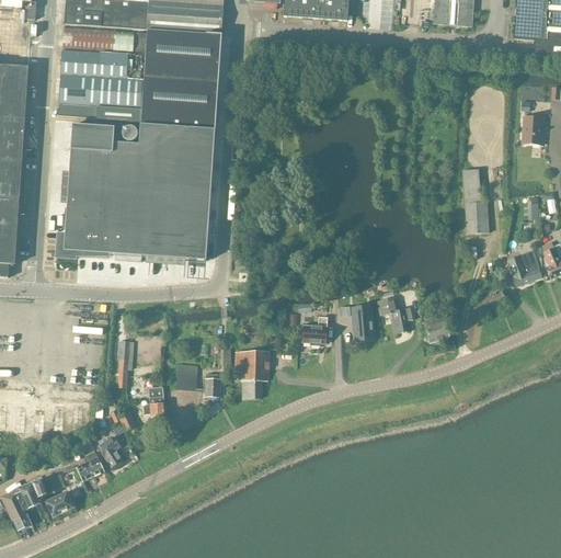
[(66,0),(65,22),(147,27),(149,0),(66,0)]
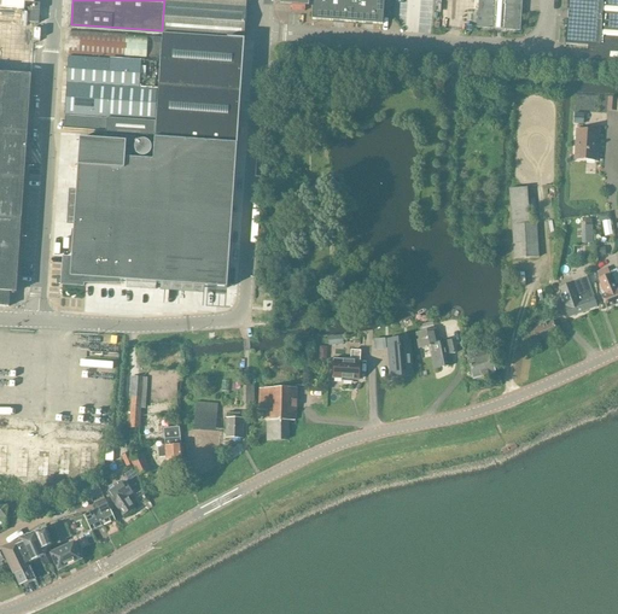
[(164,0),(162,30),(243,35),(244,35),(246,0),(164,0)]
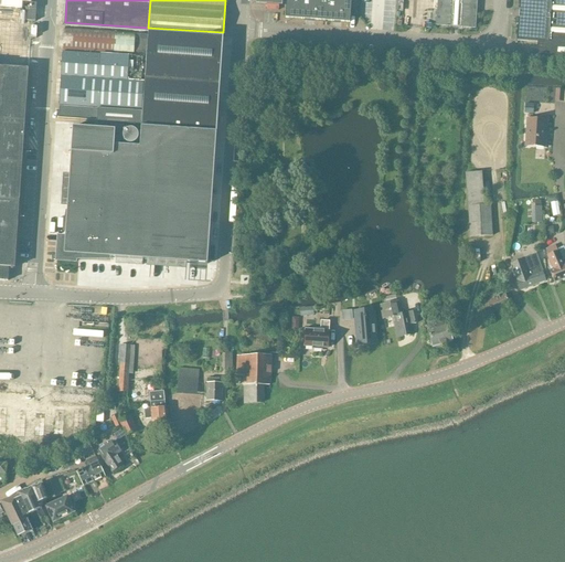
[(286,0),(285,14),(304,16),(305,17),(315,17),(317,17),(318,0),(286,0)]
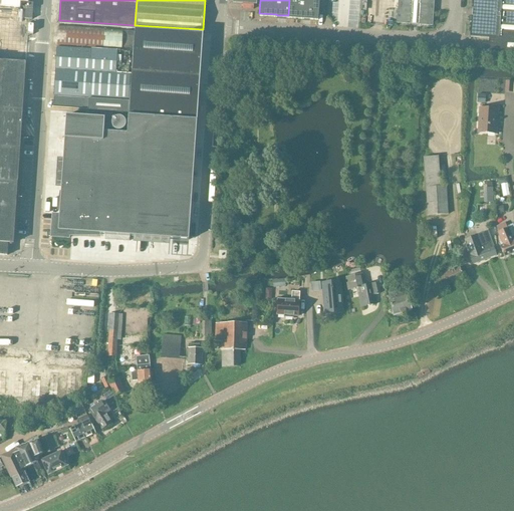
[(289,0),(288,15),(318,18),(319,0),(289,0)]
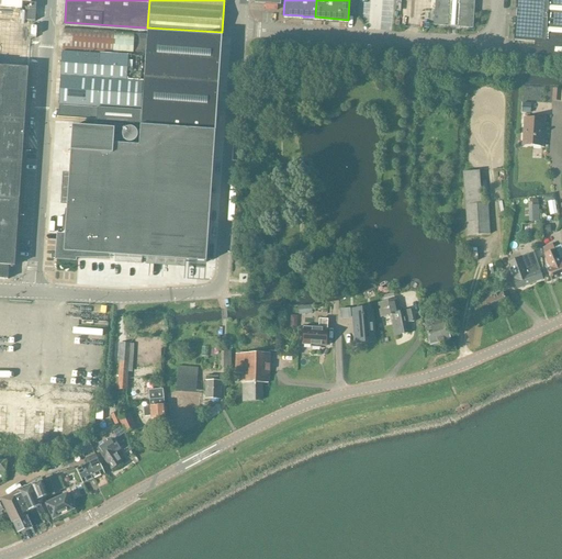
[(437,0),(436,22),(472,24),(473,0),(437,0)]
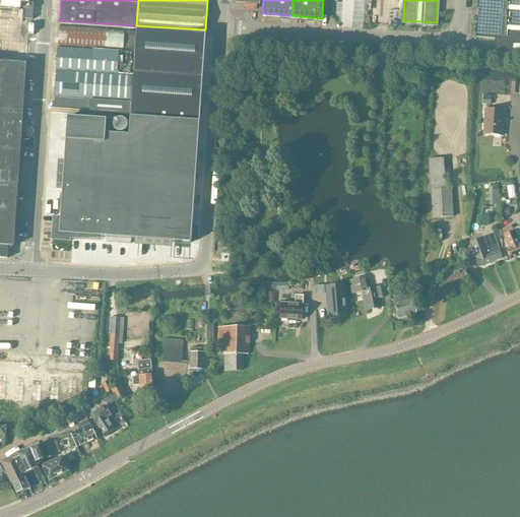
[(475,13),(474,18),(477,18),(476,34),(495,36),(494,51),(519,52),(519,0),(478,0),(478,13),(475,13)]
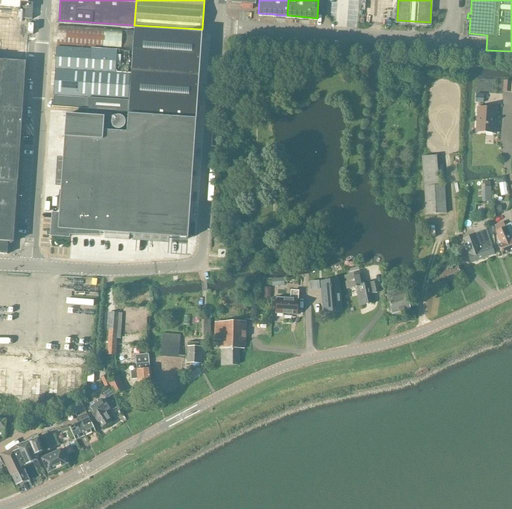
[(26,7),(25,16),(28,16),(31,16),(33,17),(33,16),(33,5),(27,5),(27,7),(26,7)]
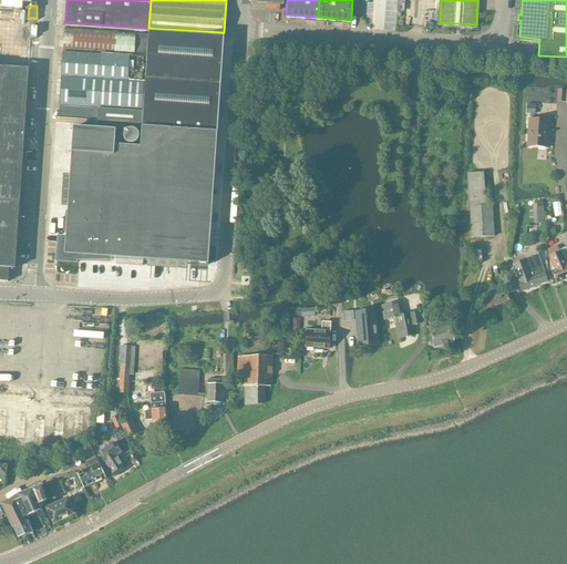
[(62,74),(142,80),(142,79),(144,54),(146,54),(147,32),(135,31),(135,30),(65,24),(63,49),(134,53),(134,54),(63,50),(62,74)]
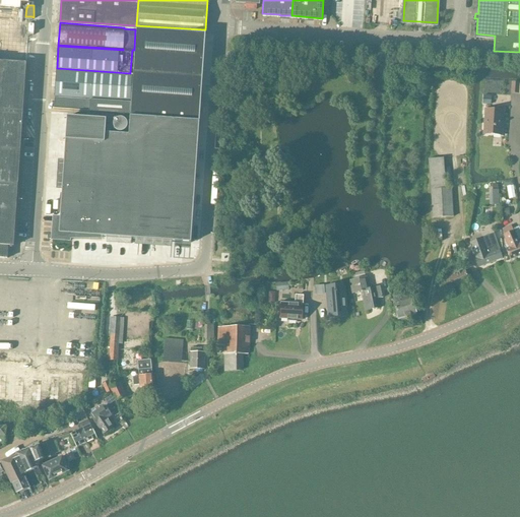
[(55,215),(53,237),(69,238),(69,236),(101,236),(101,234),(104,234),(109,167),(195,173),(205,30),(204,30),(204,29),(136,25),(129,132),(111,131),(112,112),(106,112),(106,117),(67,114),(60,213),(60,216),(55,216),(55,215)]
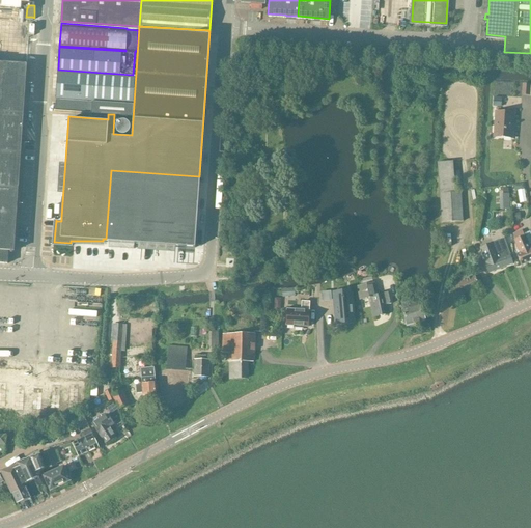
[(0,259),(7,260),(8,248),(14,248),(27,62),(0,60),(0,259)]
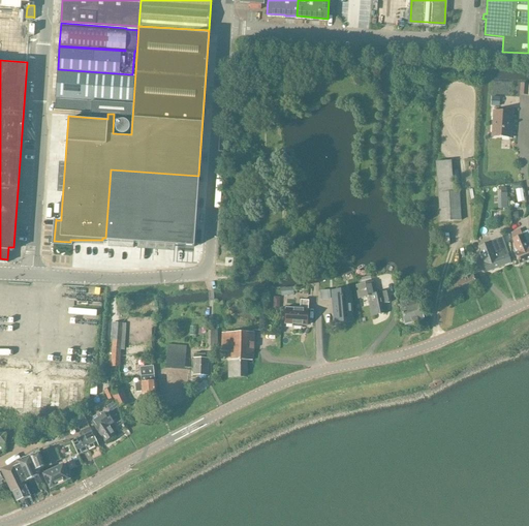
[(132,74),(58,69),(56,95),(132,100),(134,74),(134,73),(132,73),(132,74)]
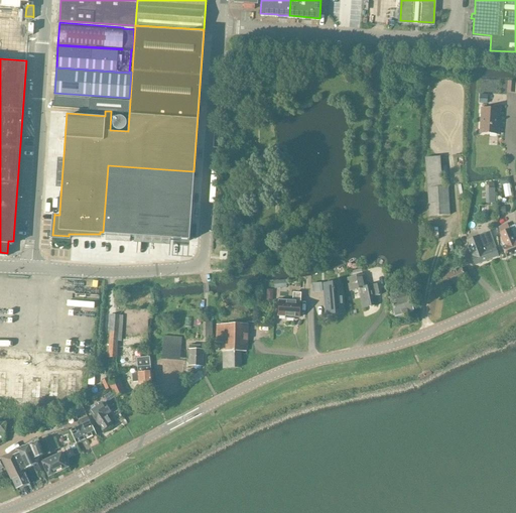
[(507,79),(507,90),(514,91),(514,90),(515,90),(515,79),(515,80),(507,79)]
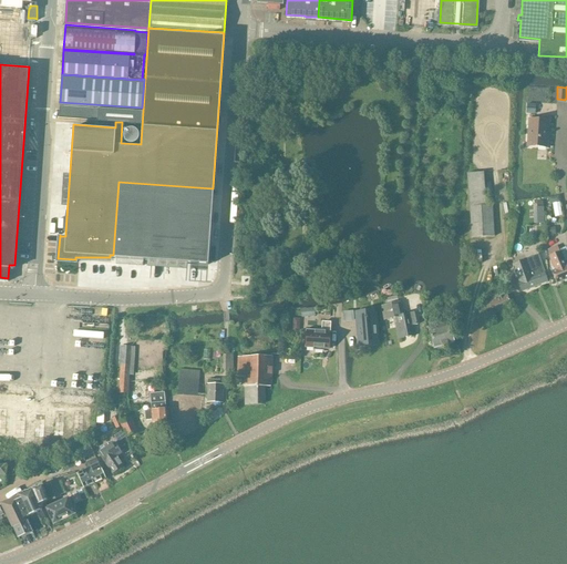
[(526,101),(526,110),(529,110),(535,111),(536,101),(529,101),(526,101)]
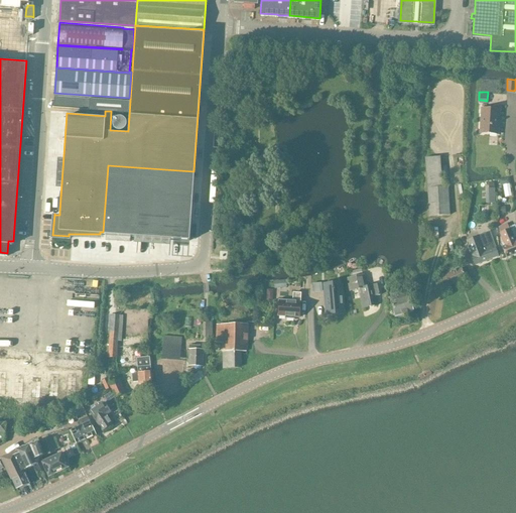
[(94,97),(94,96),(53,93),(52,106),(93,109),(129,112),(129,100),(94,97)]
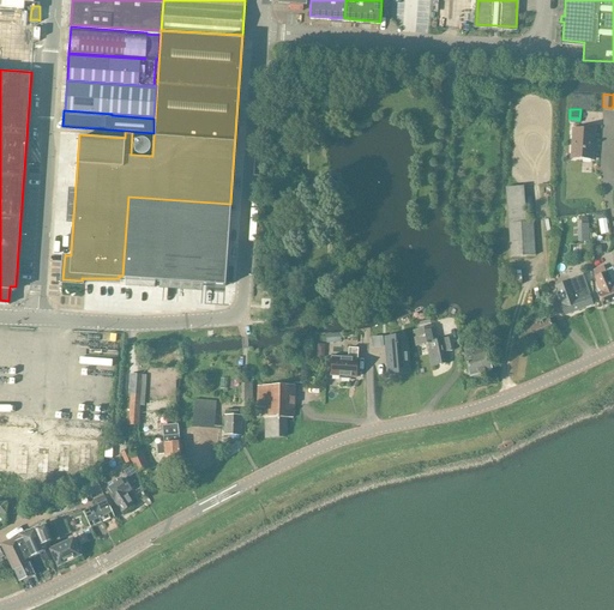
[(573,126),(571,155),(593,156),(594,127),(573,126)]
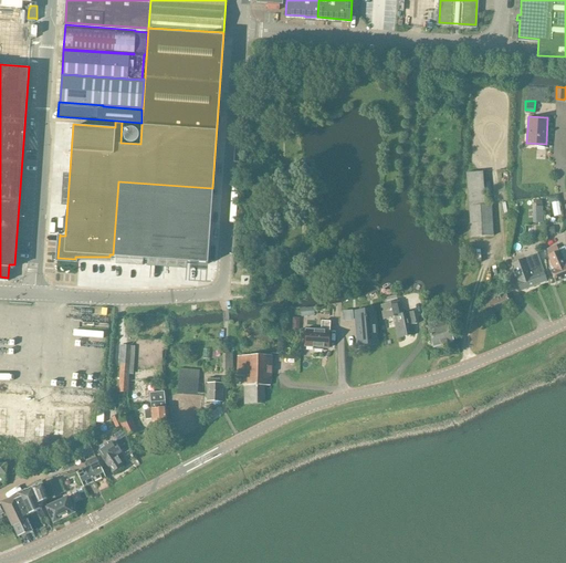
[(483,168),(468,169),(472,235),(493,232),(491,201),(485,202),(483,168)]
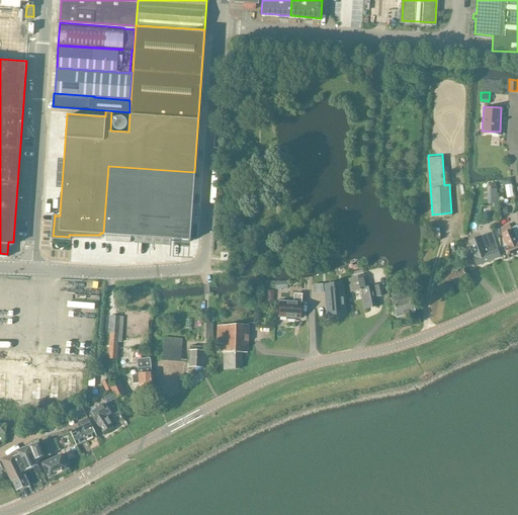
[(108,166),(103,233),(189,238),(194,172),(108,166)]
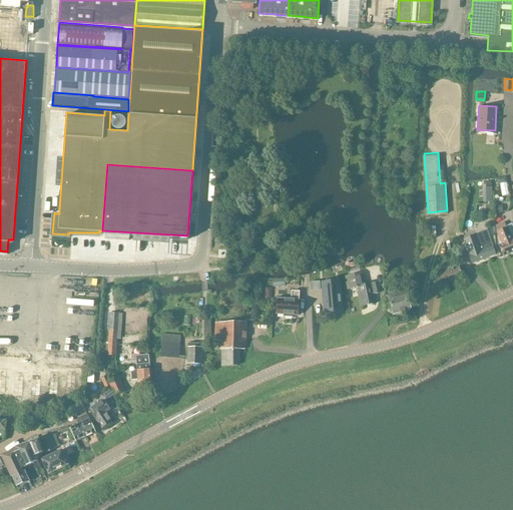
[(482,184),(483,199),(492,199),(492,184),(491,184),(491,179),(485,179),(486,184),(482,184)]
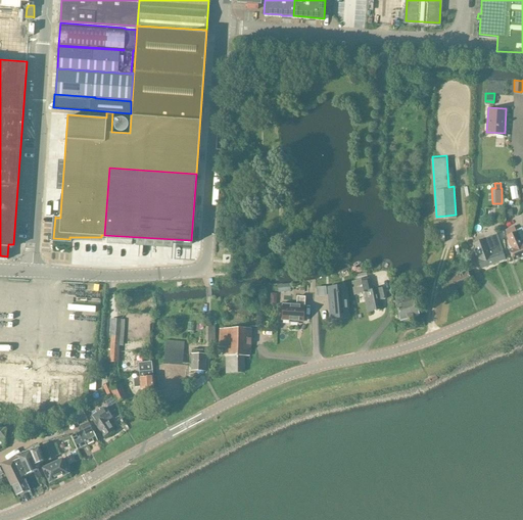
[(515,226),(508,230),(510,234),(508,234),(512,243),(508,244),(514,257),(522,253),(522,243),(521,239),(516,227),(515,226)]
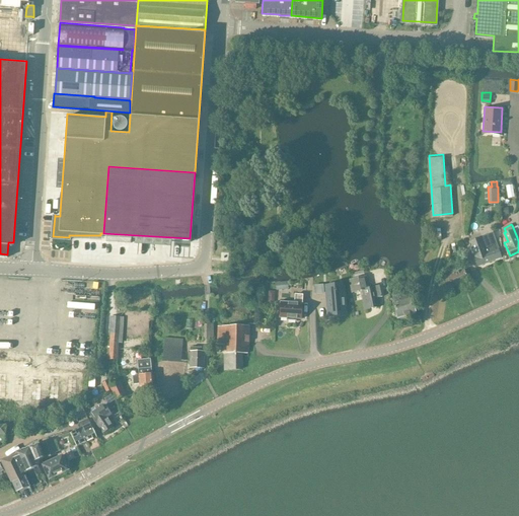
[(480,236),(470,240),(475,251),(473,252),(477,265),(502,254),(499,247),(493,231),(480,236)]
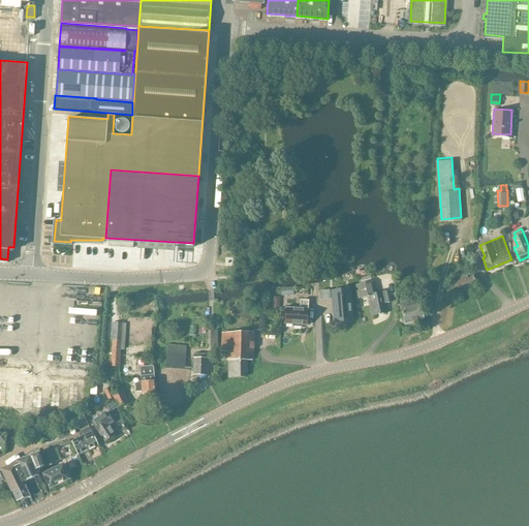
[(456,280),(446,284),(452,296),(478,284),(473,273),(471,274),(469,270),(454,276),(456,280)]
